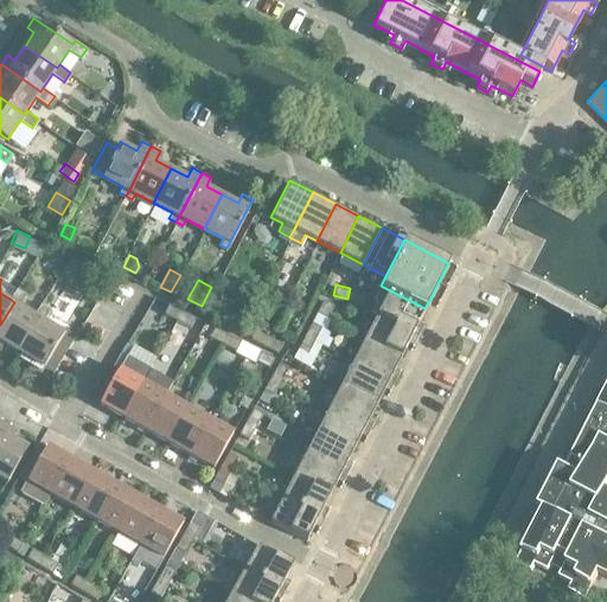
[(413,332),(420,319),(425,308),(381,286),(375,296),(383,301),(377,313),(413,332)]
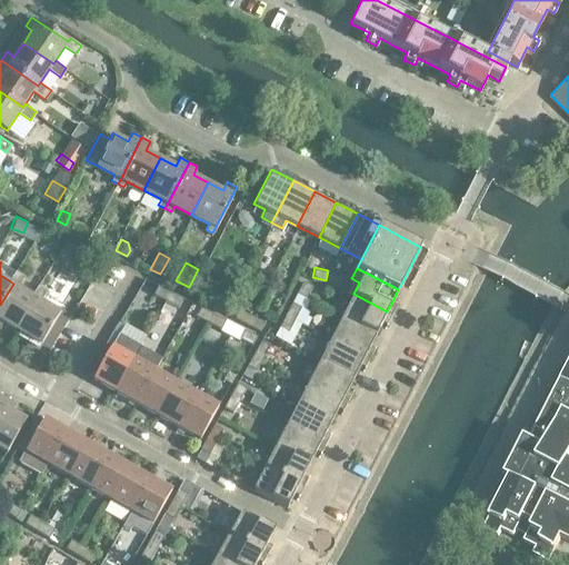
[(342,274),(328,270),(326,280),(340,284),(342,274)]
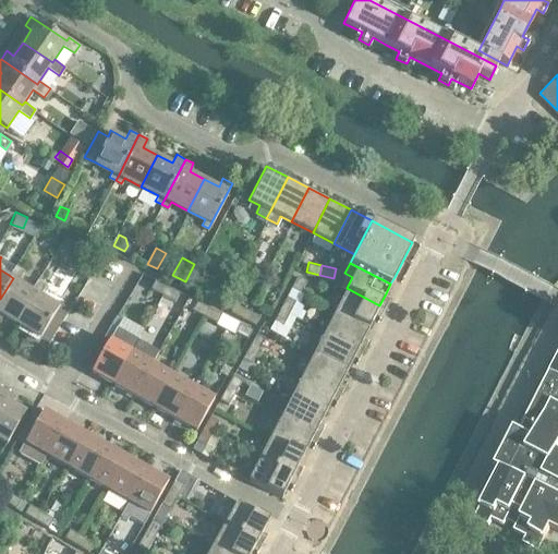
[(14,266),(9,275),(13,278),(0,299),(0,320),(3,314),(16,322),(35,291),(31,289),(17,280),(23,272),(14,266)]
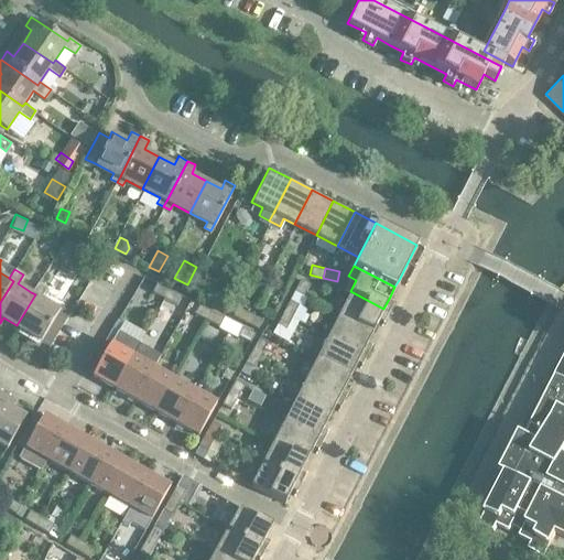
[(302,277),(295,290),(304,294),(311,282),(302,277)]
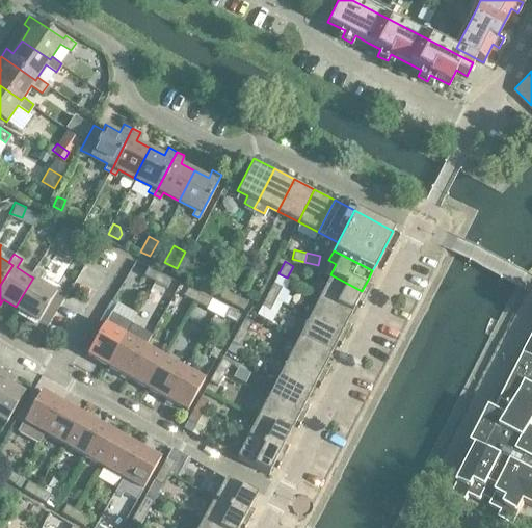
[(143,273),(155,280),(159,271),(148,265),(143,273)]
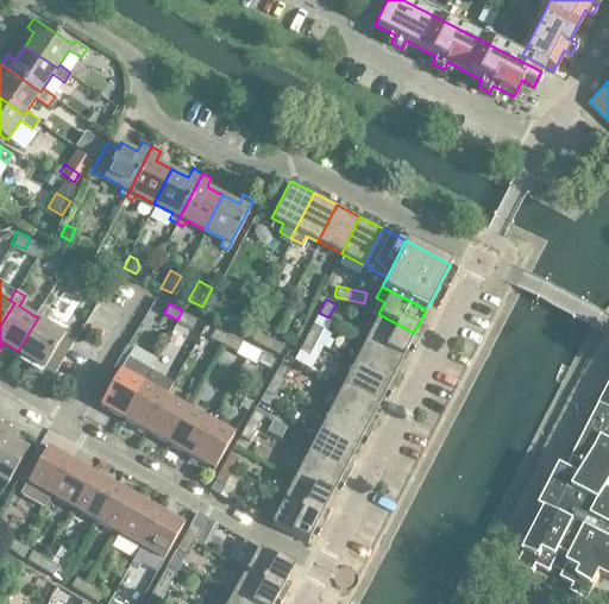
[(39,304),(33,315),(38,318),(18,351),(32,359),(29,367),(39,373),(63,333),(43,321),(50,310),(39,304)]
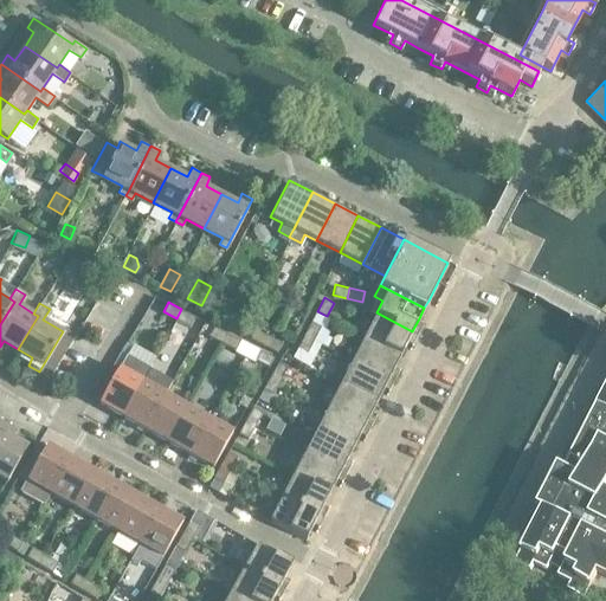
[(195,315),(181,309),(176,318),(189,325),(195,315)]
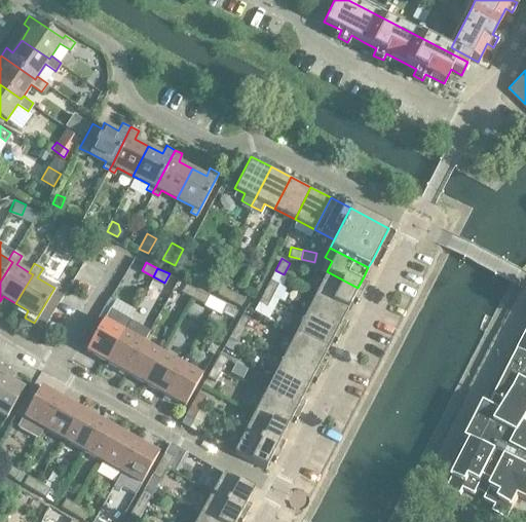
[(347,307),(352,299),(358,288),(327,271),(316,291),(347,307)]
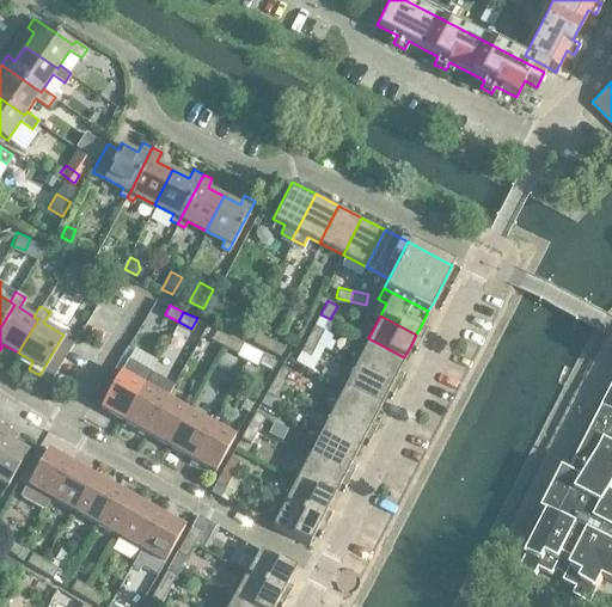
[(228,329),(243,335),(248,325),(233,318),(228,329)]
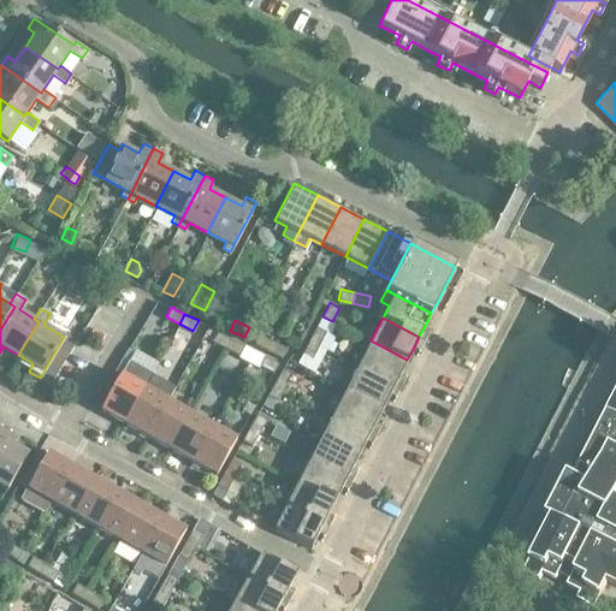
[(318,325),(311,339),(320,344),(327,331),(318,325)]
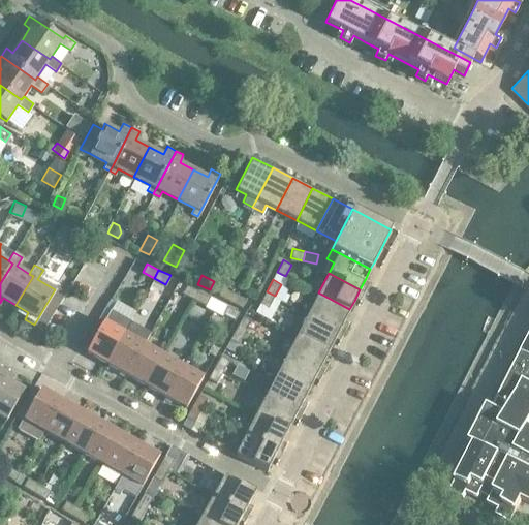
[(182,292),(194,299),(198,289),(187,284),(182,292)]
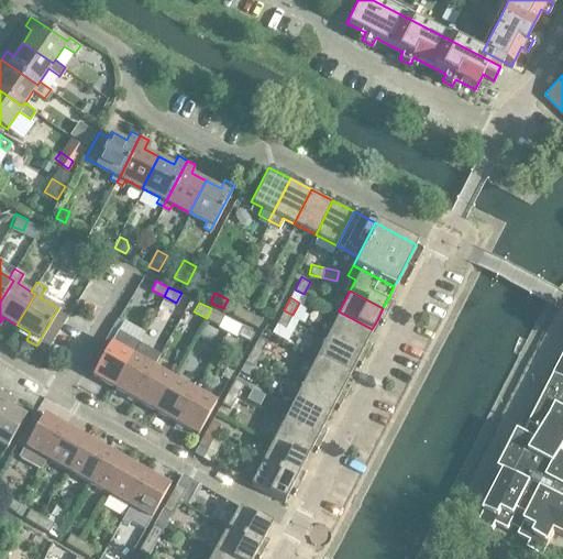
[(232,314),(244,319),(249,310),(236,304),(232,314)]
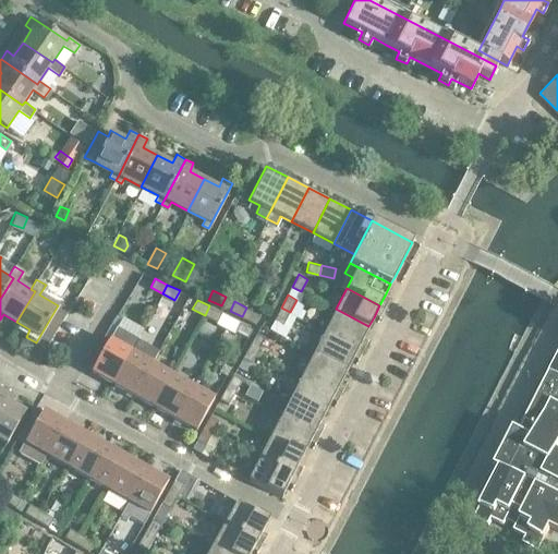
[(221,312),(209,305),(205,315),(217,321),(221,312)]
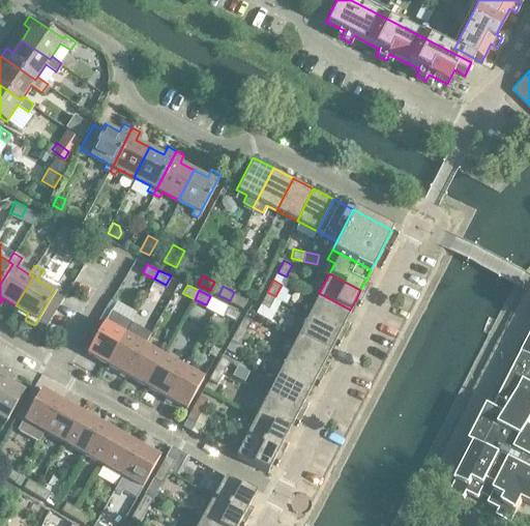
[(245,298),(234,292),(230,300),(241,307),(245,298)]
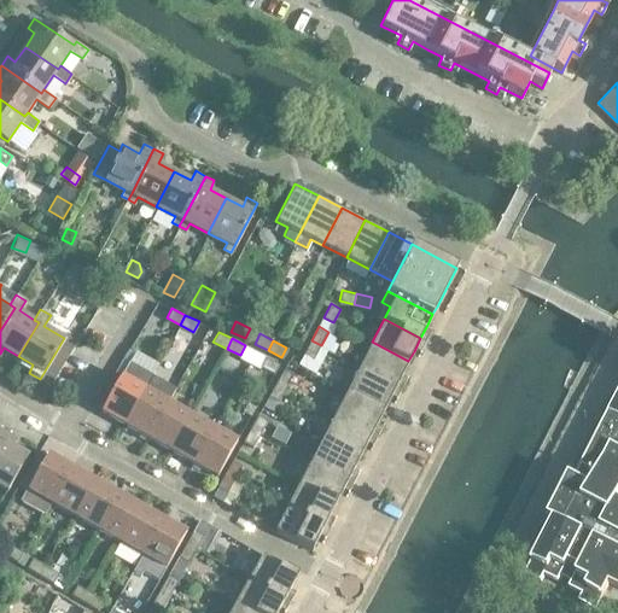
[(313,358),(321,345),(312,340),(303,354),(313,358)]
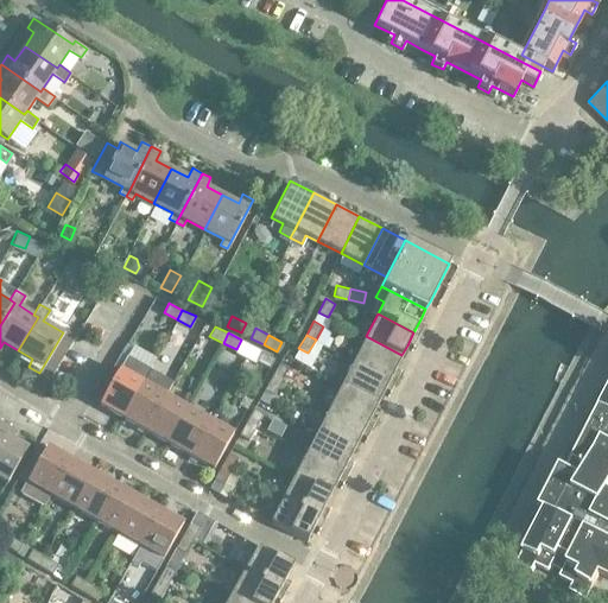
[(390,379),(397,366),(401,355),(366,336),(354,360),(390,379)]
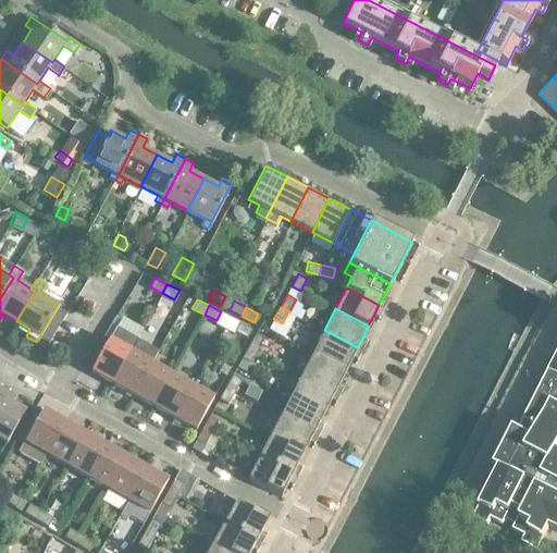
[(251,328),(239,321),(235,330),(247,336),(251,328)]
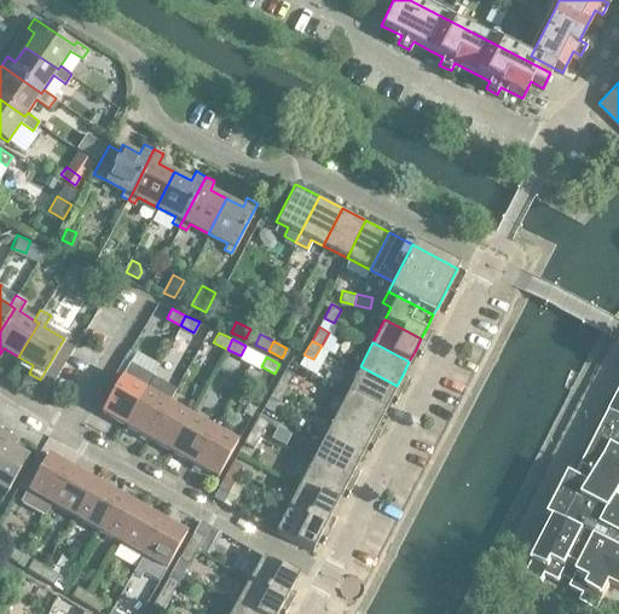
[(385,409),(391,398),(397,386),(360,366),(348,389),(385,409)]
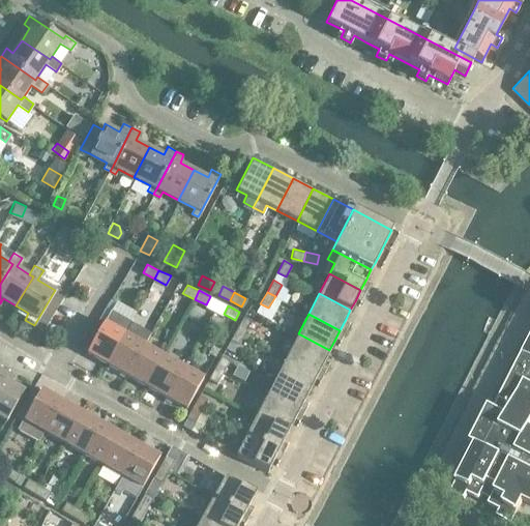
[(243,316),(237,327),(245,331),(252,320),(243,316)]
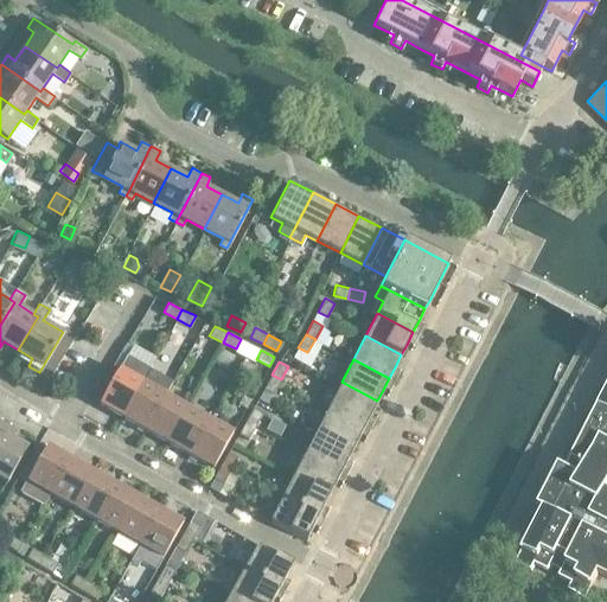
[(100,402),(119,366),(113,363),(91,398),(100,402)]
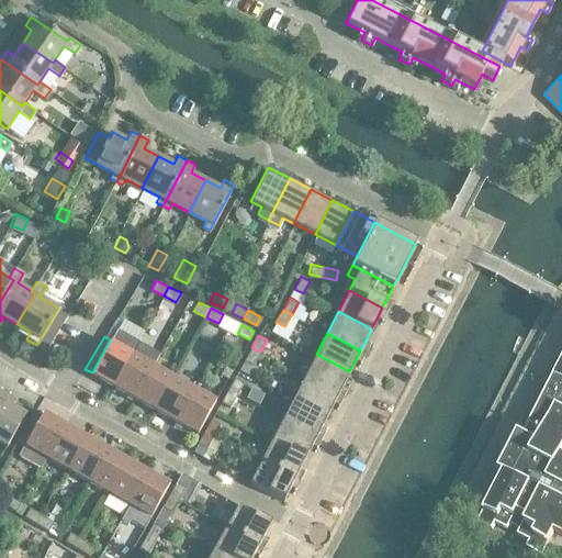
[(92,372),(113,384),(131,352),(110,339),(92,372)]
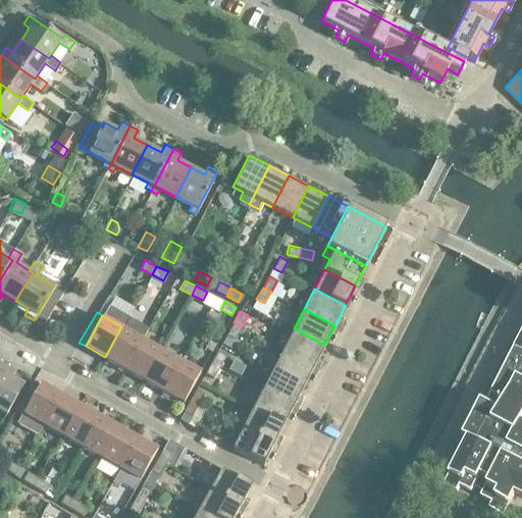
[(236,338),(242,326),(233,322),(227,333),(236,338)]
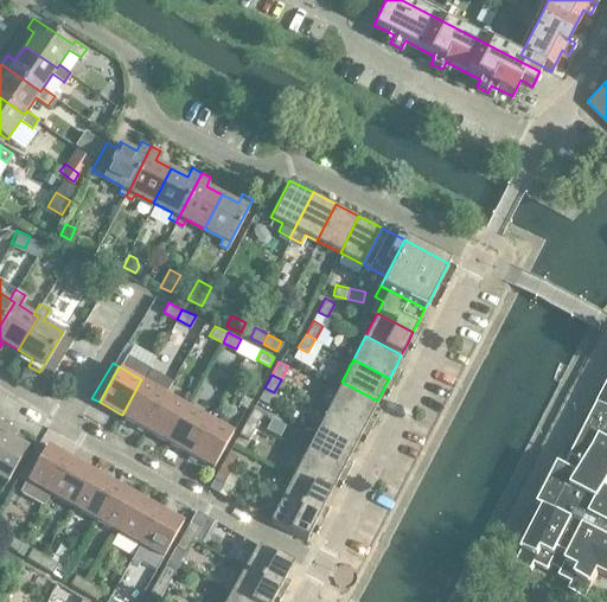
[(141,379),(122,415),(145,428),(164,392),(141,379)]
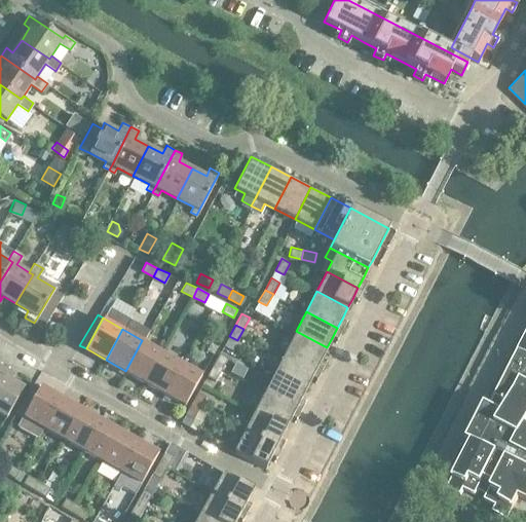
[(316,367),(323,356),(327,347),(296,331),(286,351),(316,367)]
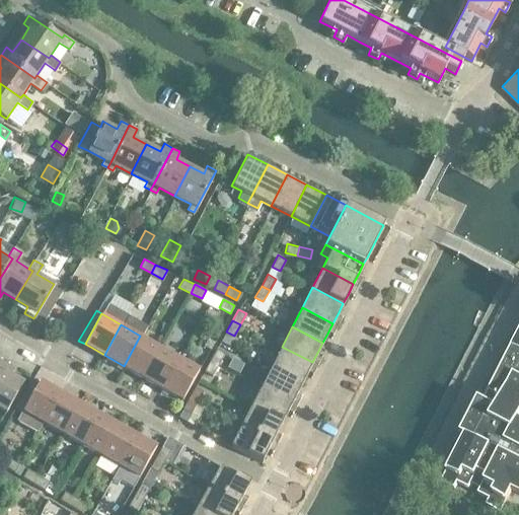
[(518,326),(493,377),(499,380),(493,390),(500,394),(495,405),(477,395),(443,463),(448,466),(441,480),(454,487),(457,481),(468,487),(471,481),(480,486),(477,492),(490,497),(487,503),(500,510),(512,487),(518,491),(518,326)]
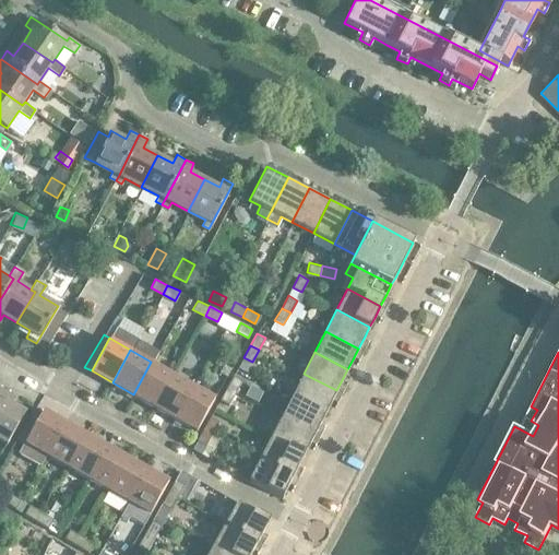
[(151,362),(133,394),(154,406),(173,374),(151,362)]
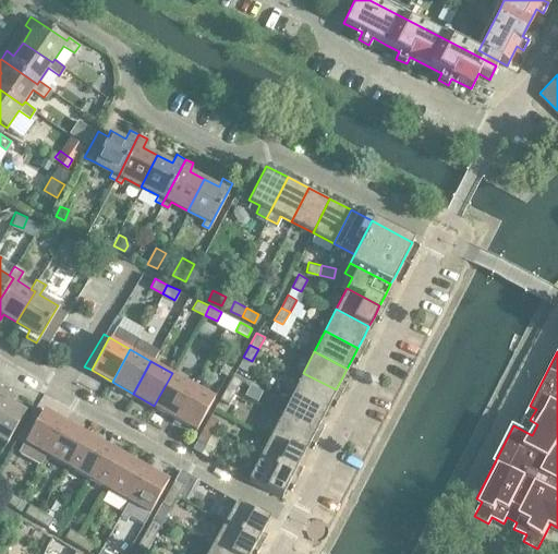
[(172,373),(154,406),(174,417),(193,384),(172,373)]
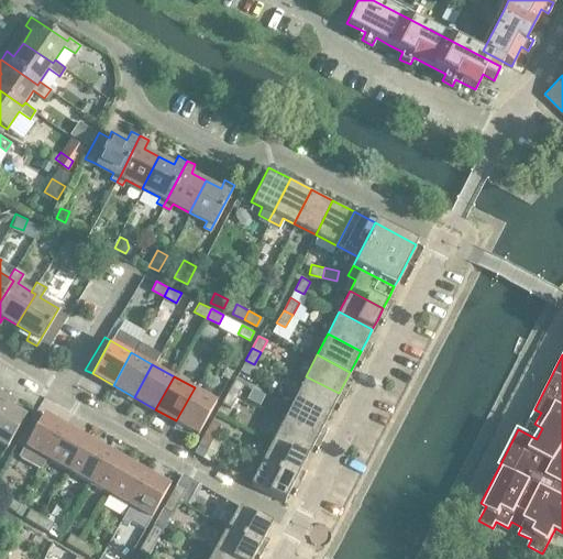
[(328,415),(333,405),(339,393),(306,376),(295,397),(328,415)]
